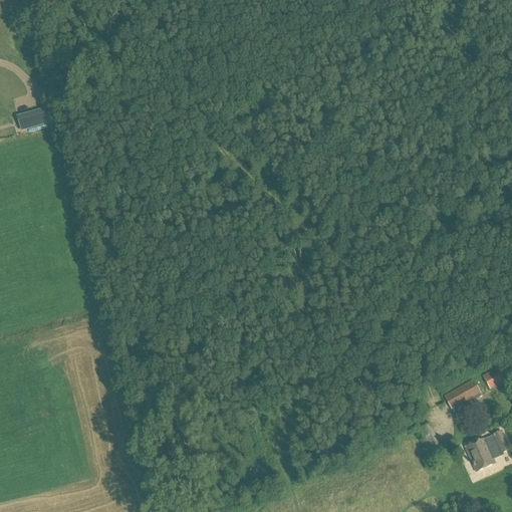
[(37,114),(25,117),(28,128),(39,124),(37,114)]
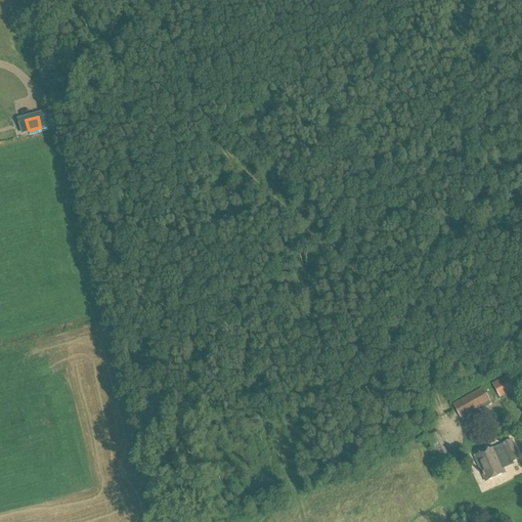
[(491,382),(497,394),(521,380),(521,373),(518,366),(491,382)]
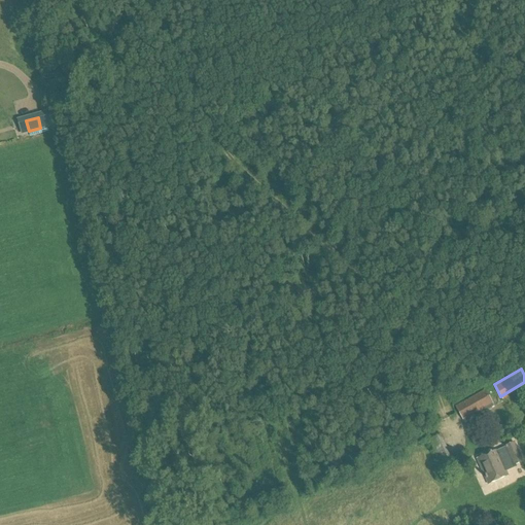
[(454,406),(461,418),(491,401),(484,389),(454,406)]
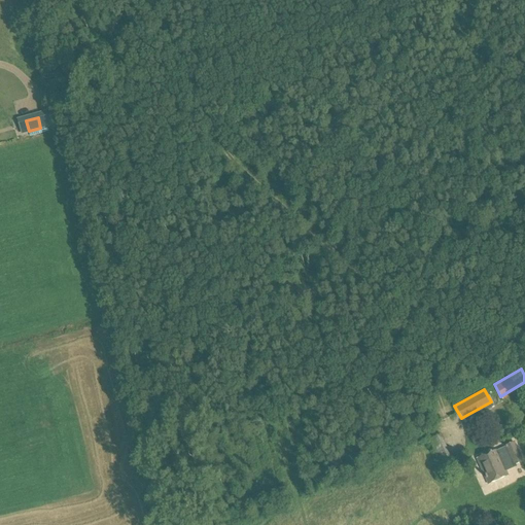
[(428,439),(440,463),(451,458),(440,433),(428,439)]
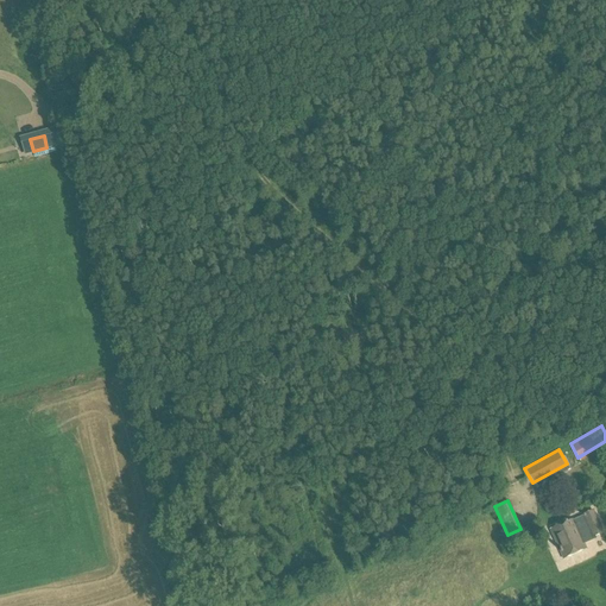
[(549,529),(561,557),(584,547),(580,538),(592,534),(592,535),(601,530),(592,510),(582,513),(586,522),(574,526),(572,518),(549,529)]
